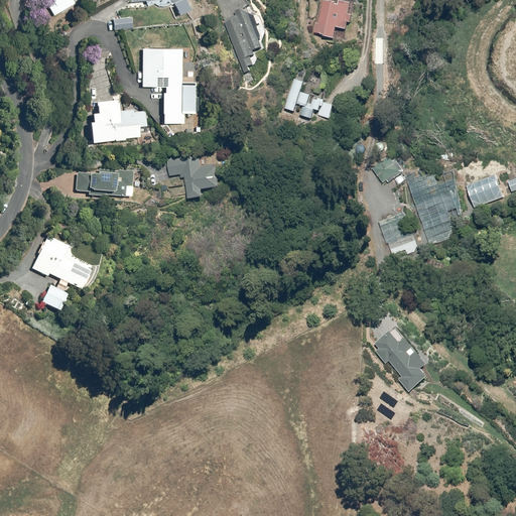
[(55,16),(76,2),(74,0),(47,0),(46,1),(55,16)]
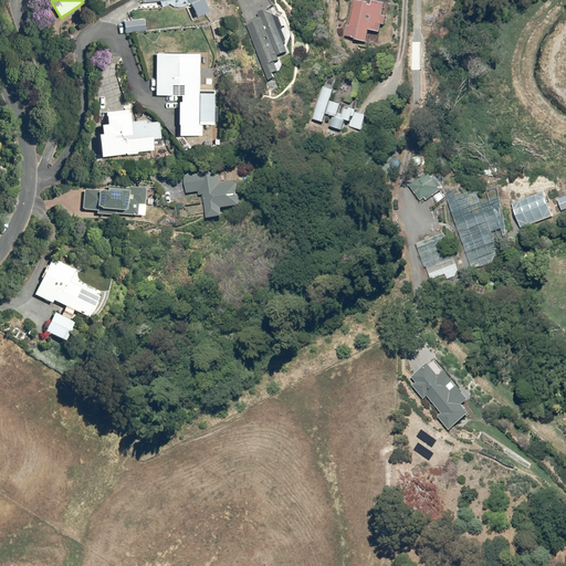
[(142,0),(144,2),(160,0),(164,7),(169,4),(170,4),(170,6),(171,6),(173,6),(173,7),(174,7),(175,7),(176,8),(177,8),(178,8),(179,8),(180,8),(181,8),(182,7),(184,7),(185,7),(186,6),(187,6),(187,4),(188,4),(188,3),(189,3),(190,2),(198,17),(210,11),(203,0),(142,0)]
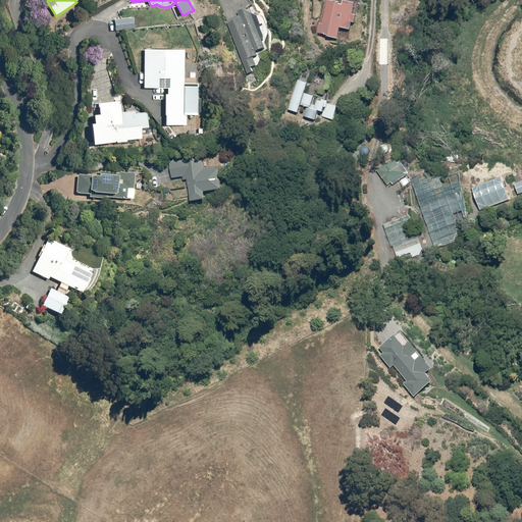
[(342,2),(328,0),(324,23),(321,23),(319,34),(328,36),(328,38),(338,40),(341,28),(353,30),(357,3),(345,1),(344,4),(342,4),(342,2)]
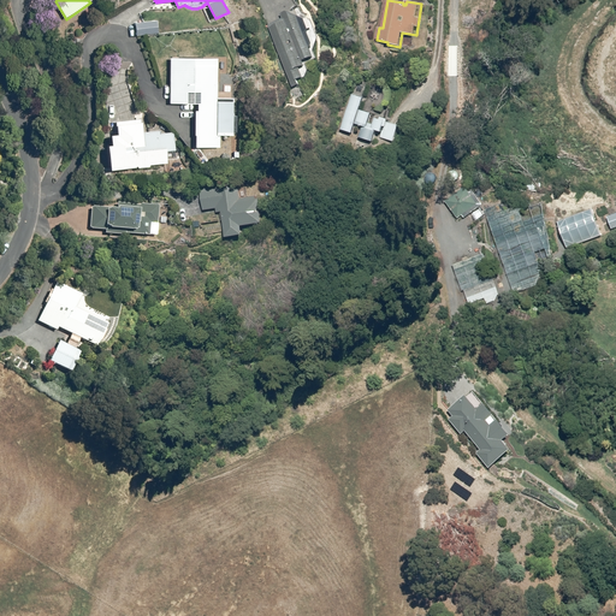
[(298,15),(268,25),(291,87),(313,78),(307,63),(315,59),(298,15)]
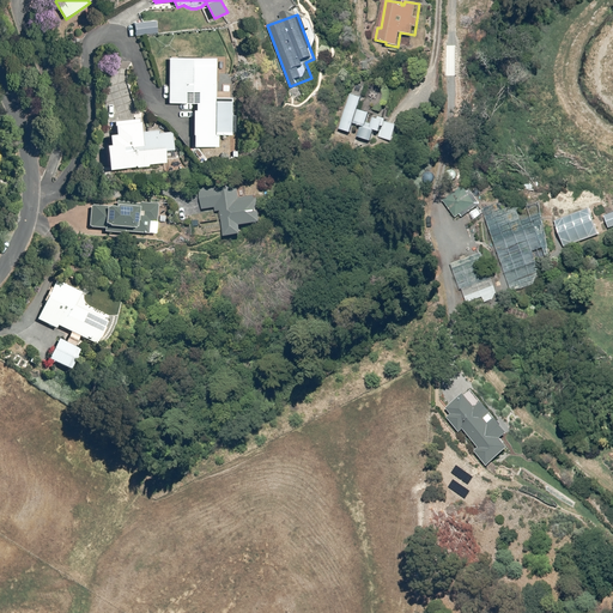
[(159,19),(134,20),(135,35),(159,34),(159,19)]
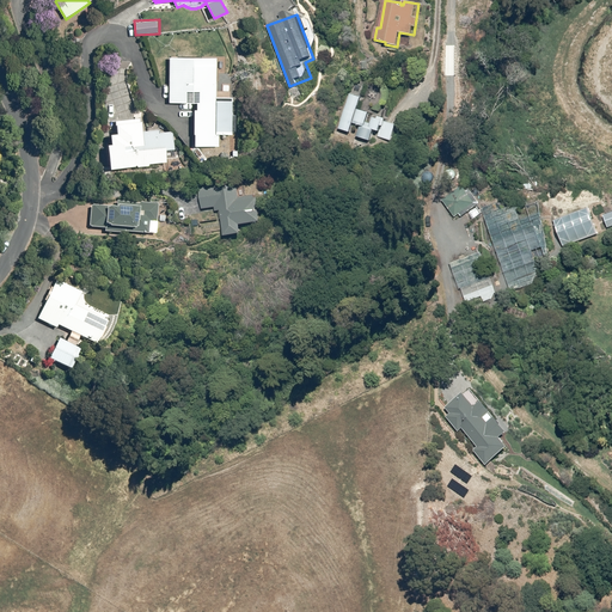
[(169,105),(181,105),(181,110),(193,110),(193,147),(220,147),(220,134),(231,134),(231,99),(216,99),(216,56),(167,56),(169,105)]
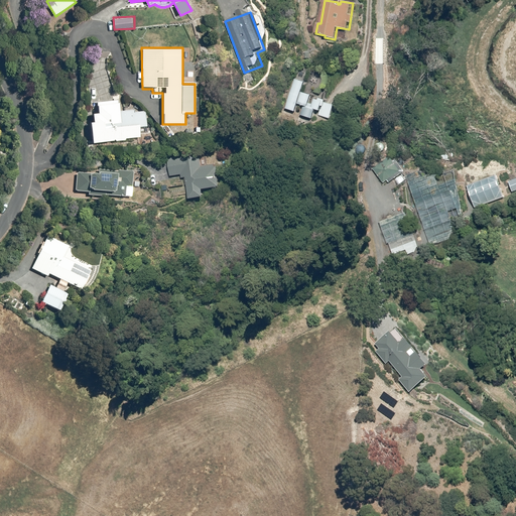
[(306,83),(295,80),(286,108),(296,111),(298,104),(303,106),(299,116),(311,120),(314,110),(318,111),(317,116),(330,120),(336,102),(325,98),(323,103),(316,100),(314,106),(308,104),(311,96),(302,93),(306,83)]
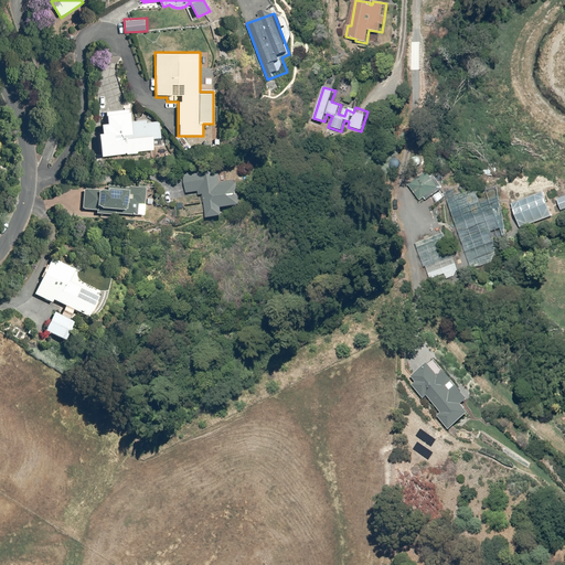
[(100,153),(152,149),(151,140),(162,139),(160,117),(132,119),(131,108),(105,110),(106,121),(102,123),(102,131),(98,131),(100,153)]
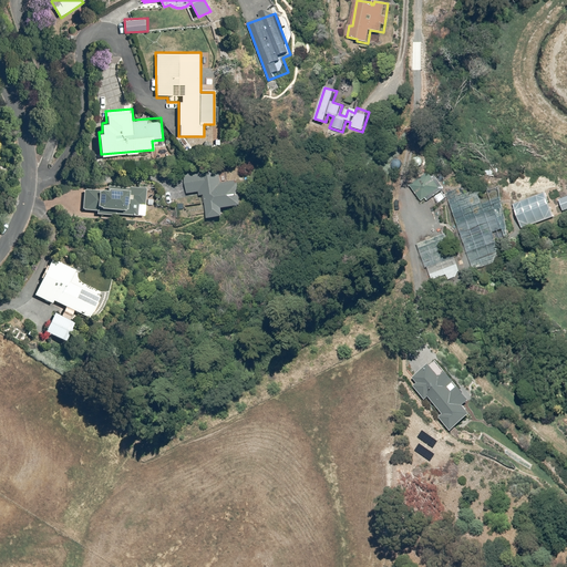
[(431,169),(410,185),(423,202),(443,186),(431,169)]
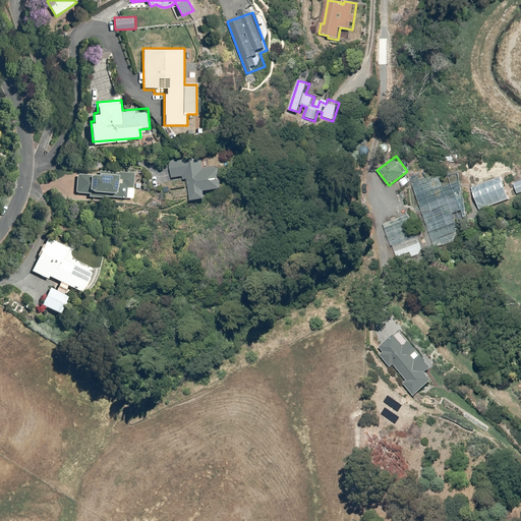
[(184,179),(189,179),(191,201),(207,199),(206,192),(223,190),(220,164),(204,165),(203,158),(171,161),(173,178),(184,177),(184,179)]
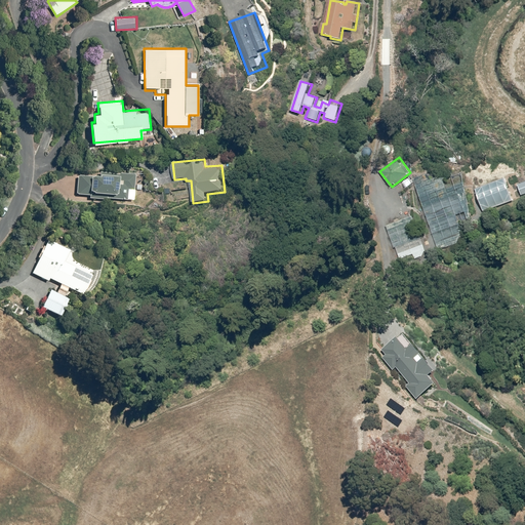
[(90,196),(90,199),(129,202),(129,191),(135,191),(136,174),(99,171),(99,176),(79,175),(78,195),(90,196)]
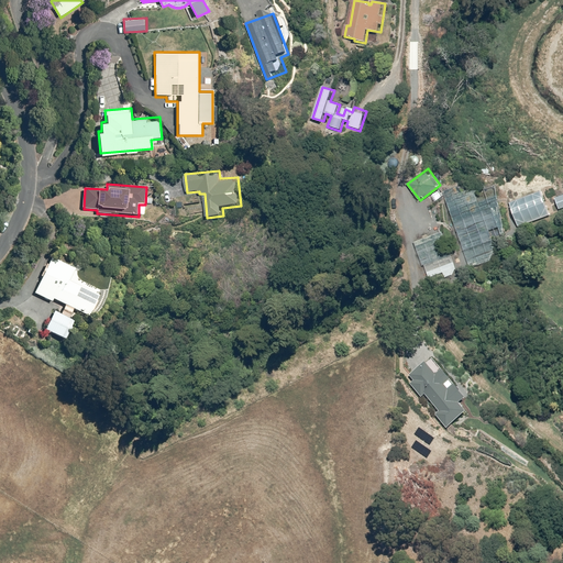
[(510,202),(519,228),(551,216),(542,191),(510,202)]
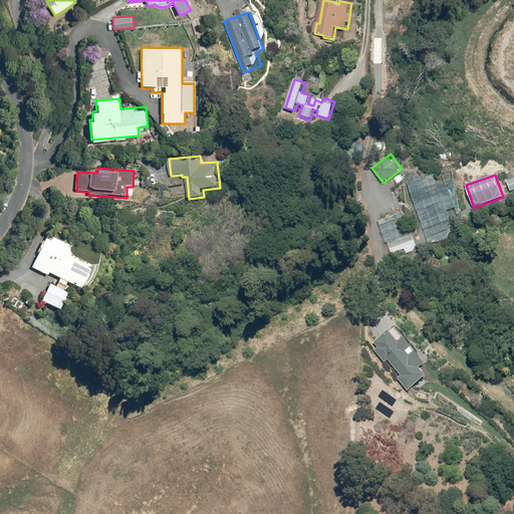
[(49,283),(41,300),(62,310),(69,294),(64,292),(68,284),(80,290),(90,269),(64,257),(70,245),(47,234),(31,267),(49,276),(50,273),(58,277),(54,286),(49,283)]
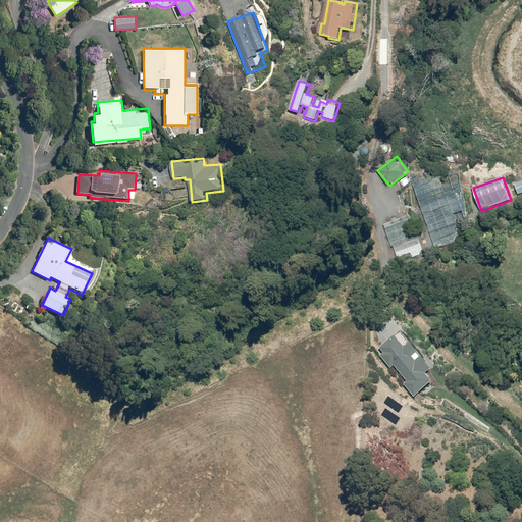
[(384,353),(380,356),(390,369),(395,366),(407,381),(404,384),(413,396),(433,379),(427,372),(432,368),(402,330),(381,348),(384,353)]
